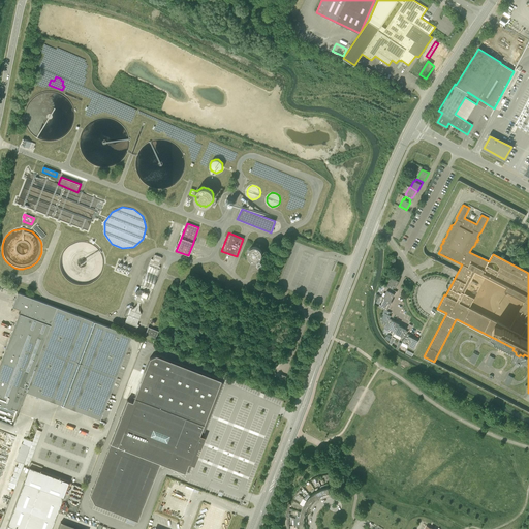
[(248,254),(248,255),(249,256),(249,257),(250,258),(250,259),(251,259),(252,260),(253,260),(254,260),(255,260),(256,260),(257,260),(258,259),(259,259),(260,258),(260,257),(261,256),(261,255),(261,254),(261,253),(261,252),(261,251),(261,250),(260,250),(259,249),(259,248),(260,245),(256,244),(255,246),(254,247),(253,247),(252,247),(251,248),(250,249),(249,250),(249,251),(248,251),(248,253),(248,254)]
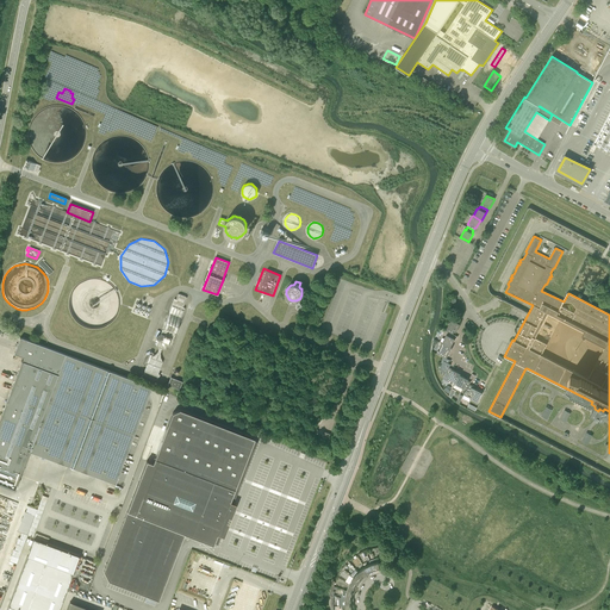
[(167,346),(170,347),(185,307),(182,305),(186,297),(180,294),(178,299),(174,299),(156,346),(166,349),(167,346)]
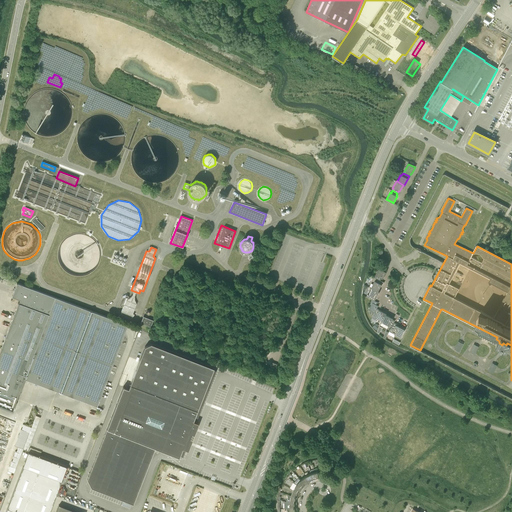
[(119,252),(116,262),(123,265),(127,255),(119,252)]
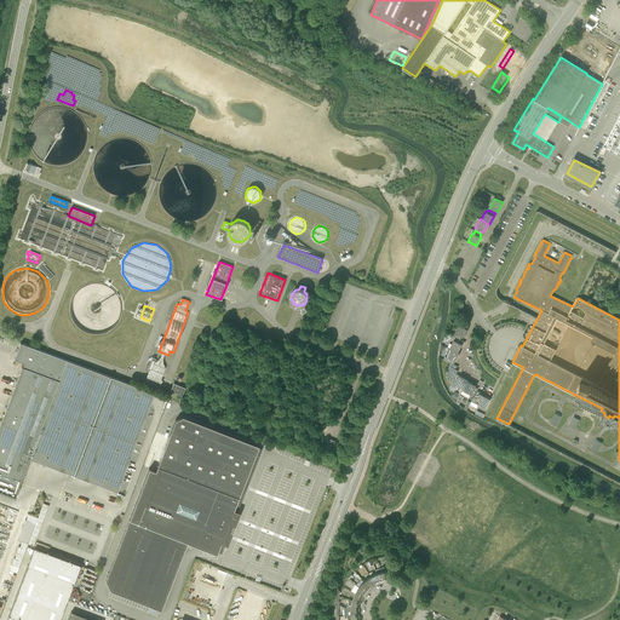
[(460,340),(460,339),(461,337),(463,338),(468,329),(459,325),(454,333),(455,334),(454,337),(457,338),(460,340)]
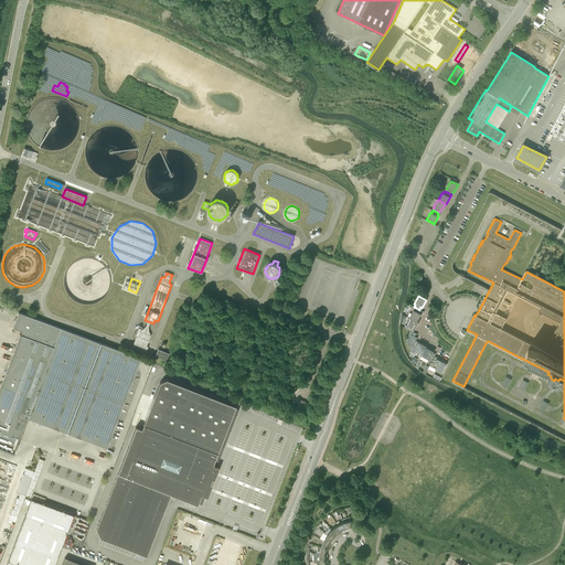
[(411,318),(417,321),(422,313),(420,313),(422,310),(419,309),(419,310),(416,308),(414,310),(409,318),(411,318)]
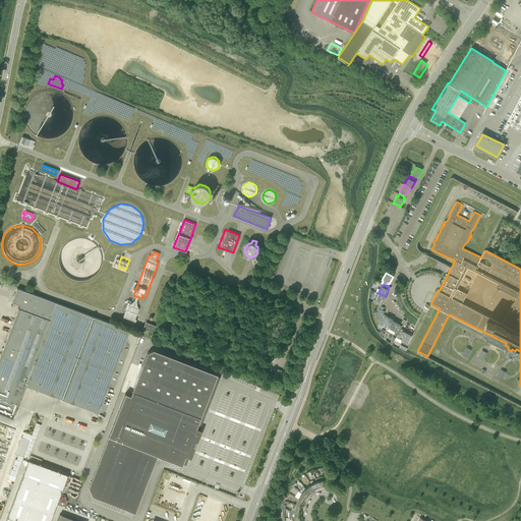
[(17,288),(12,301),(20,304),(19,308),(18,307),(0,356),(0,412),(12,417),(17,406),(24,386),(99,413),(130,331),(17,288)]
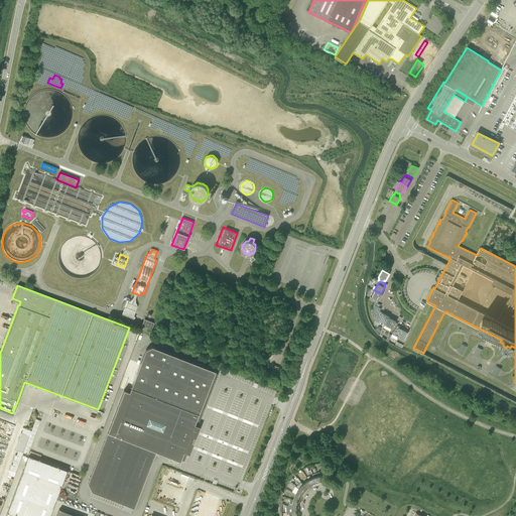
[(377,303),(378,303),(382,294),(381,293),(375,290),(371,297),(374,298),(372,300),(375,302),(377,303)]
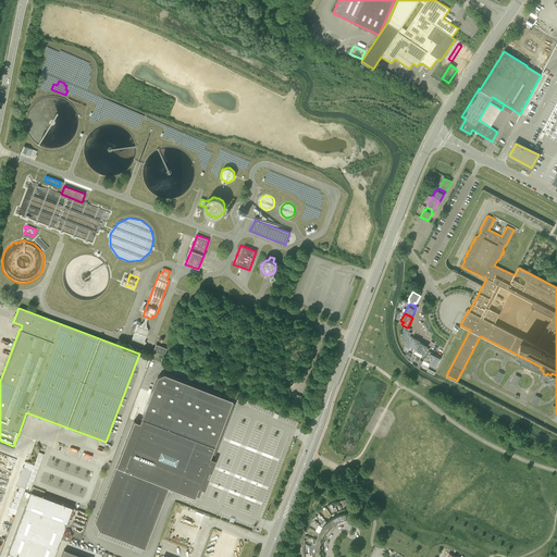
[(146,342),(145,341),(148,331),(147,326),(141,324),(137,326),(132,339),(145,344),(146,342)]
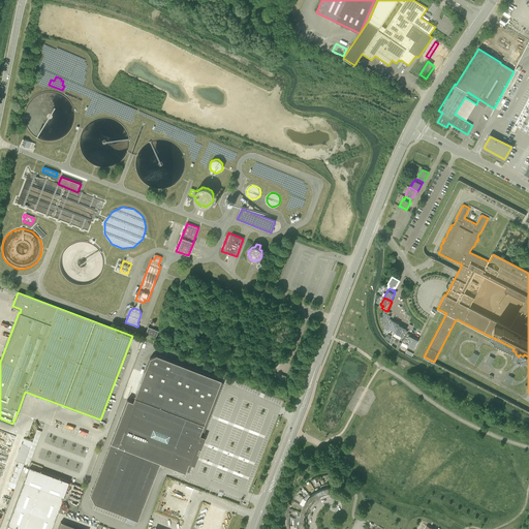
[(386,323),(390,318),(391,316),(389,315),(390,312),(387,311),(386,311),(384,310),(382,314),(383,314),(380,320),(386,323)]
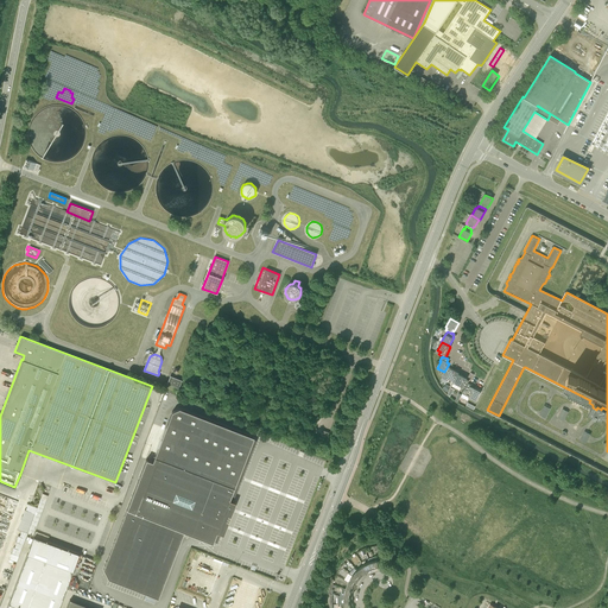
[(454,381),(458,373),(458,372),(448,366),(444,372),(448,373),(445,377),(454,381)]
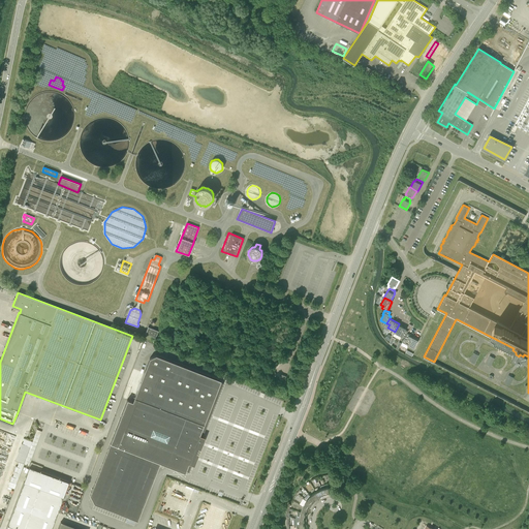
[(405,337),(407,333),(408,332),(405,330),(406,329),(399,324),(395,332),(395,333),(402,337),(403,336),(405,337)]
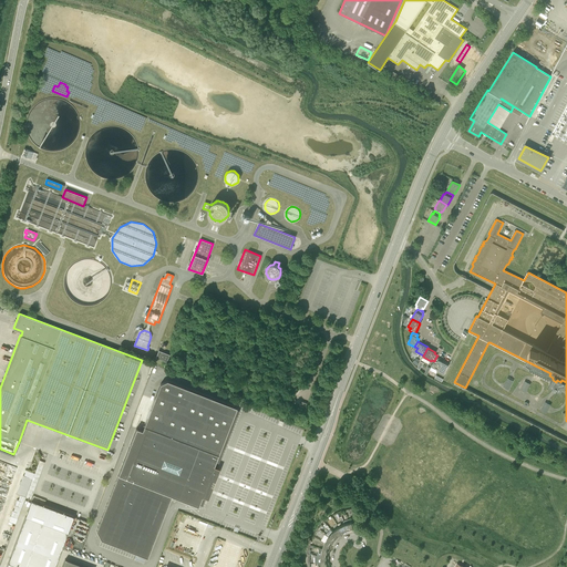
[(155,358),(167,362),(169,354),(158,350),(155,358)]
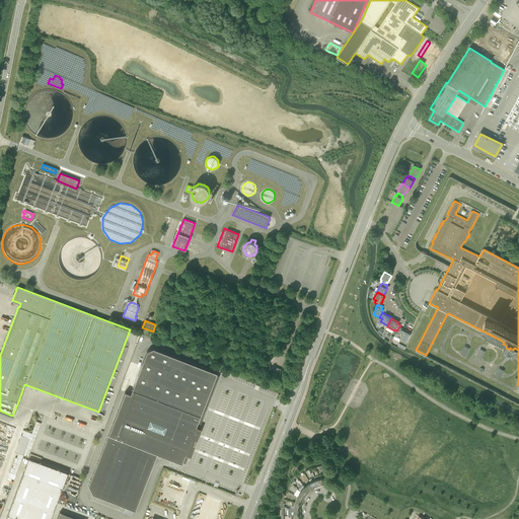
[(399,326),(397,330),(396,332),(398,334),(397,337),(400,338),(399,339),(406,342),(411,334),(402,329),(403,328),(399,326)]
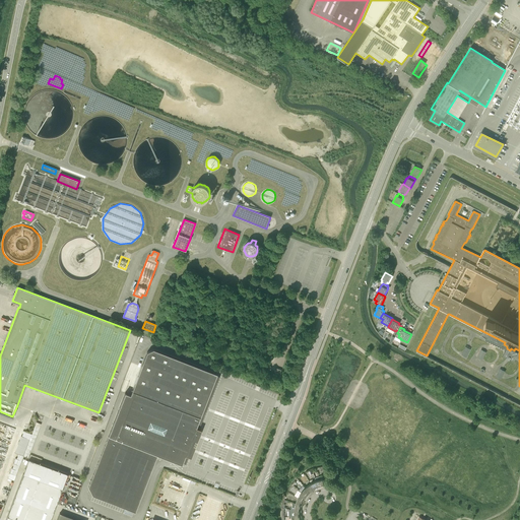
[(461,354),(466,356),(470,349),(465,346),(461,354)]
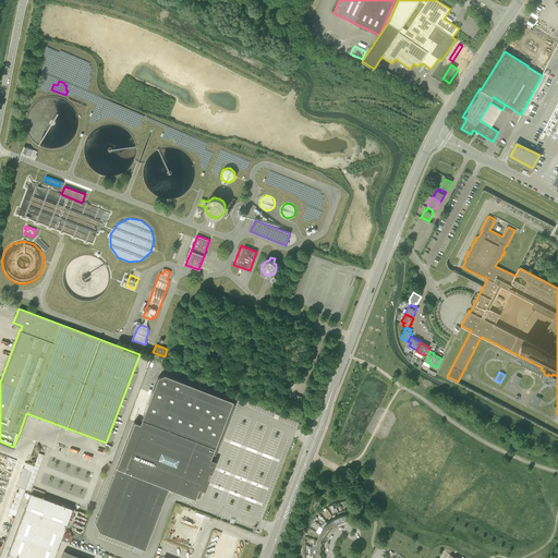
[(158,378),(152,393),(150,396),(148,401),(140,424),(138,423),(134,422),(126,441),(104,501),(102,502),(95,522),(97,528),(99,532),(102,533),(133,545),(144,549),(145,549),(169,488),(177,492),(195,498),(198,488),(199,489),(205,490),(216,461),(211,459),(210,459),(232,401),(210,392),(165,375),(158,378)]
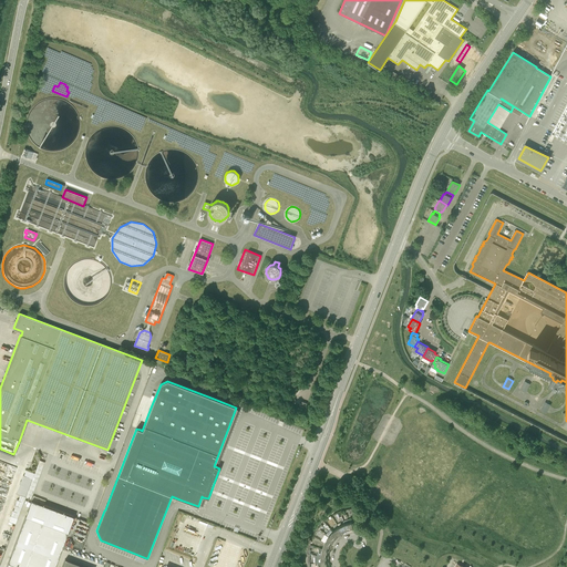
[(519,390),(525,392),(529,383),(525,381),(519,390)]
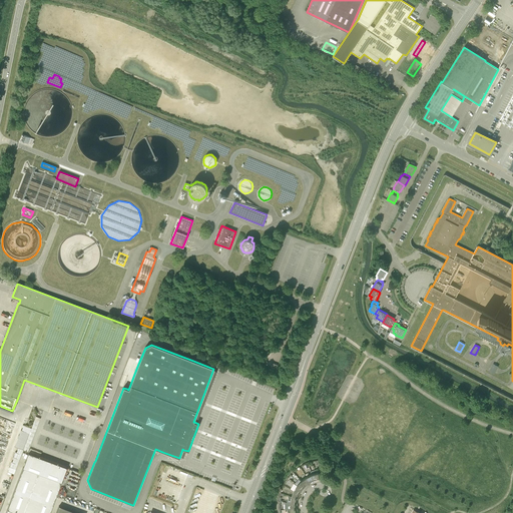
[(489,372),(494,374),(498,367),(493,364),(489,372)]
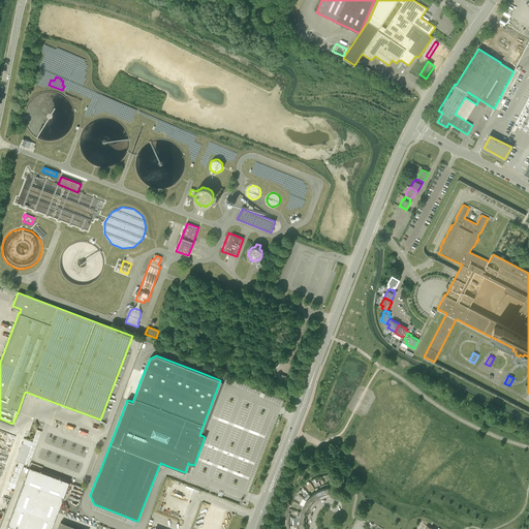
[(29,466),(41,431),(36,430),(25,465),(29,466)]
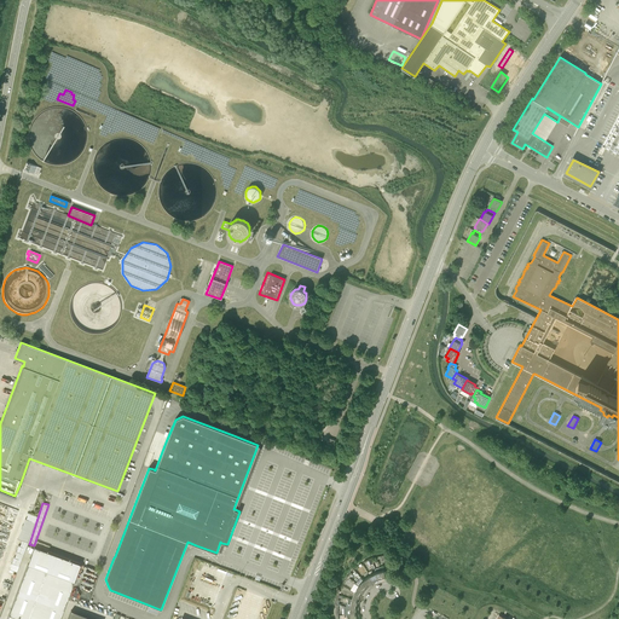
[(19,571),(27,541),(24,541),(23,545),(17,544),(11,570),(19,571)]
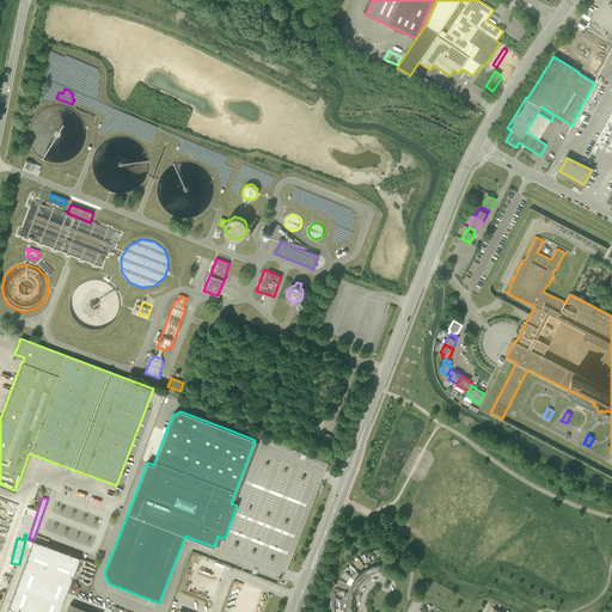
[(5,611),(57,611),(78,558),(34,540),(5,611)]
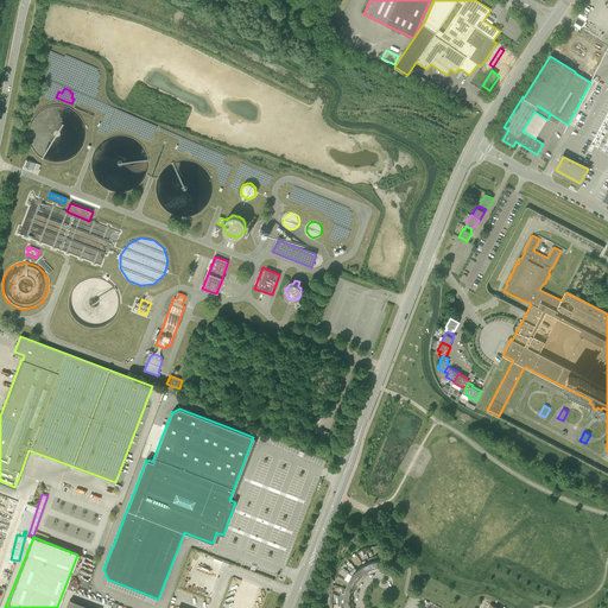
[(377,568),(379,568),(377,556),(368,558),(369,562),(373,570),(374,569),(375,569),(377,568)]
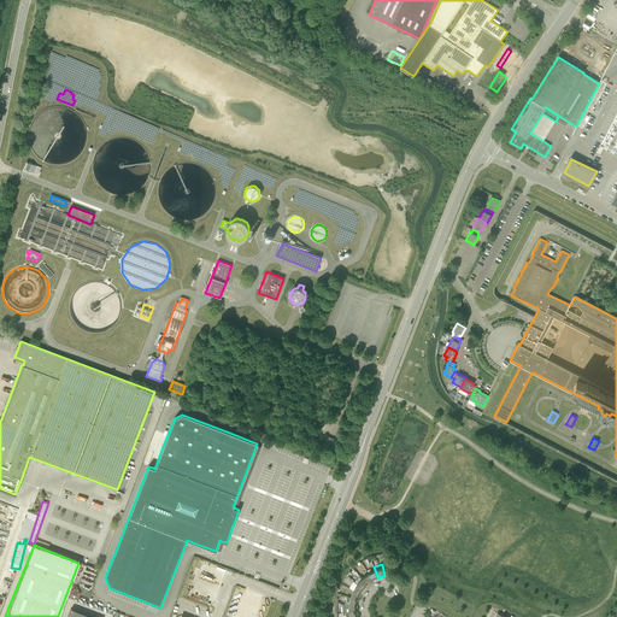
[(376,579),(378,579),(375,570),(372,571),(370,573),(369,574),(374,581),(375,580),(376,579)]
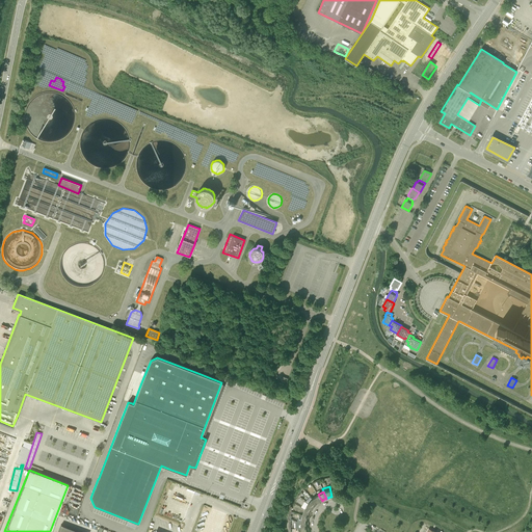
[(319,503),(322,501),(318,495),(315,497),(313,499),(317,504),(319,503)]
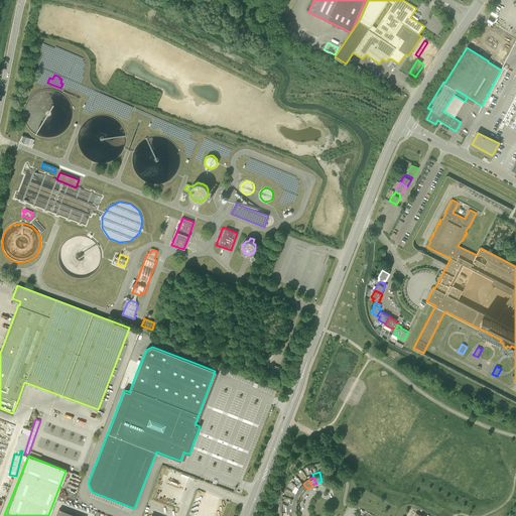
[(305,491),(307,489),(303,484),(301,482),(296,486),(298,488),(304,493),(305,491)]
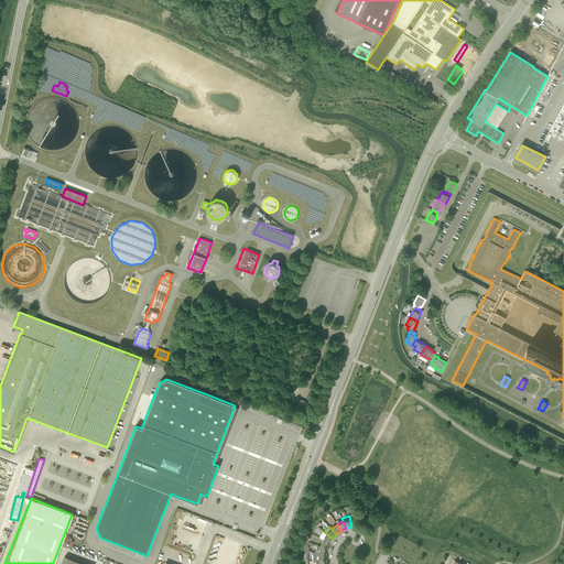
[(323,540),(329,543),(332,541),(333,539),(326,533),(325,537),(323,540)]
